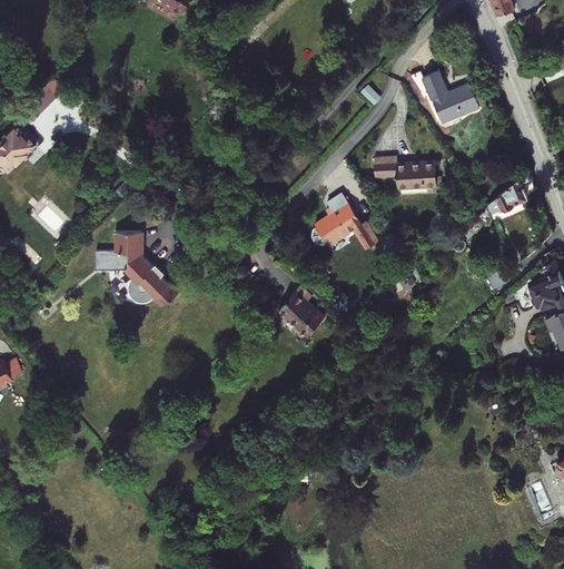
[(142,0),(144,0),(154,5),(157,3),(171,11),(174,17),(179,19),(185,17),(194,1),(197,3),(199,0),(142,0)]
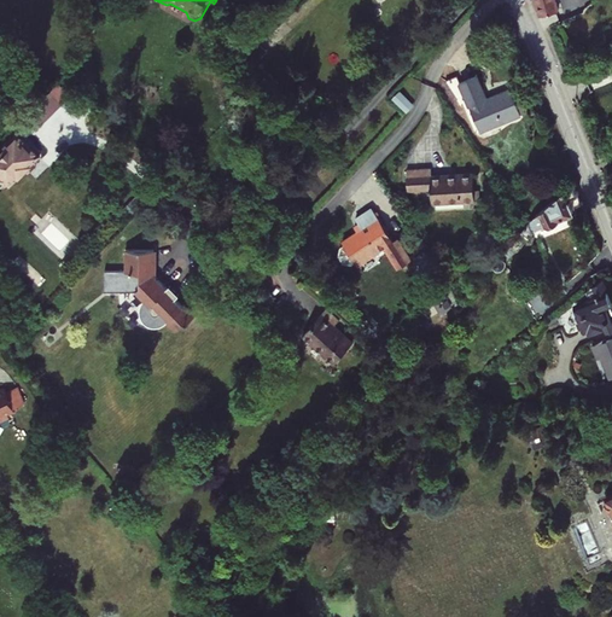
[(537,0),(542,13),(559,9),(555,0),(537,0)]
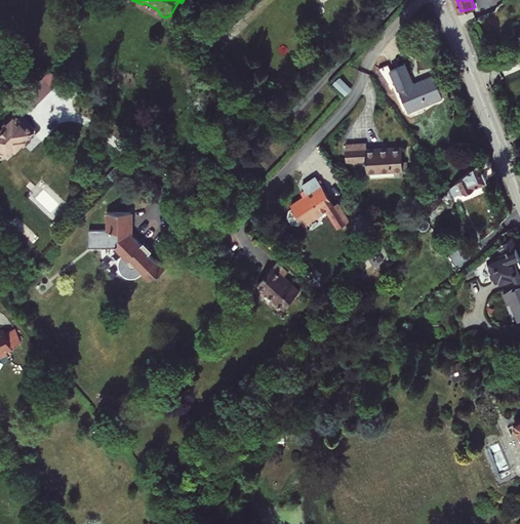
[(485,14),(470,21),(474,33),(490,27),(485,14)]
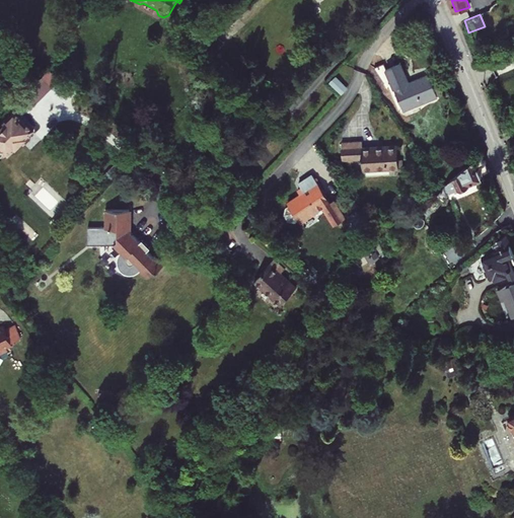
[(219,35),(206,48),(213,55),(225,43),(219,35)]
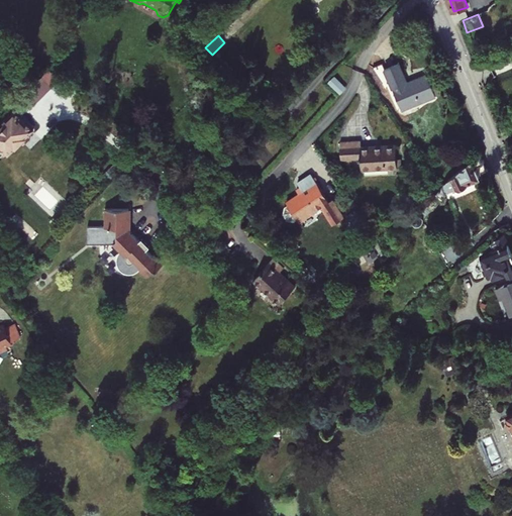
[(212,55),(205,47),(201,52),(210,61),(214,57),(212,55)]
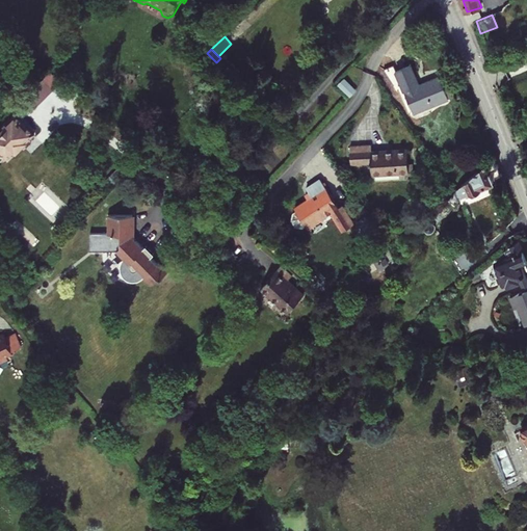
[(222,56),(220,58),(216,62),(232,78),(238,72),(222,56)]
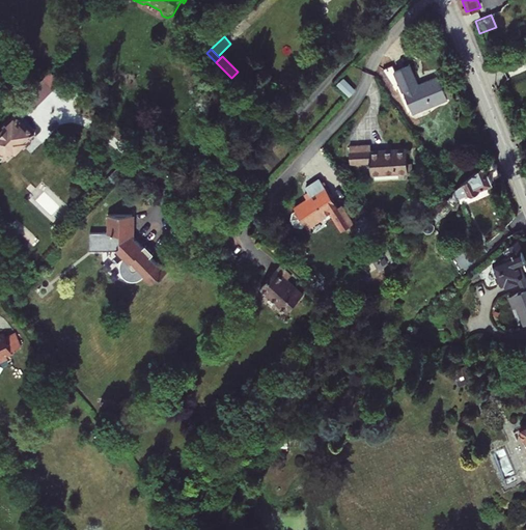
[(446,102),(437,78),(432,80),(434,84),(417,91),(407,67),(393,74),(412,116),(446,102)]
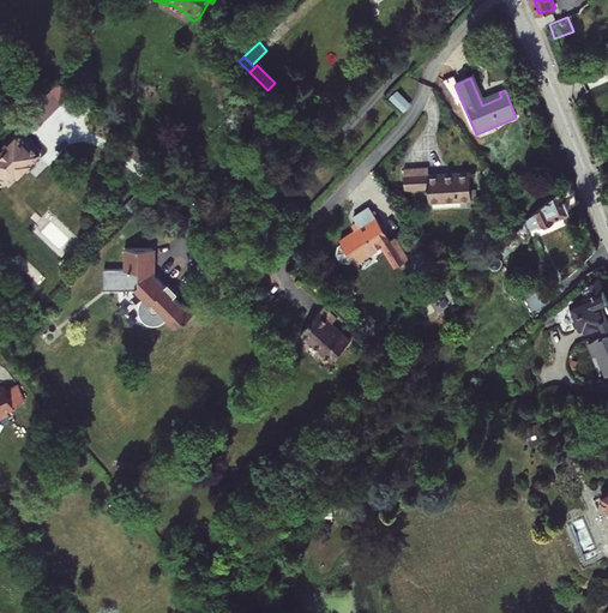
[(396,91),(389,97),(402,110),(408,106),(396,91)]
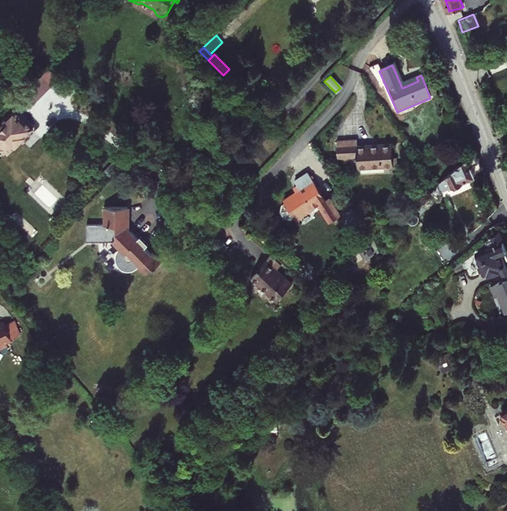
[(16,112),(0,128),(0,146),(8,153),(11,151),(14,149),(17,146),(17,144),(20,141),(24,136),(30,130),(19,119),(21,117),(16,112)]
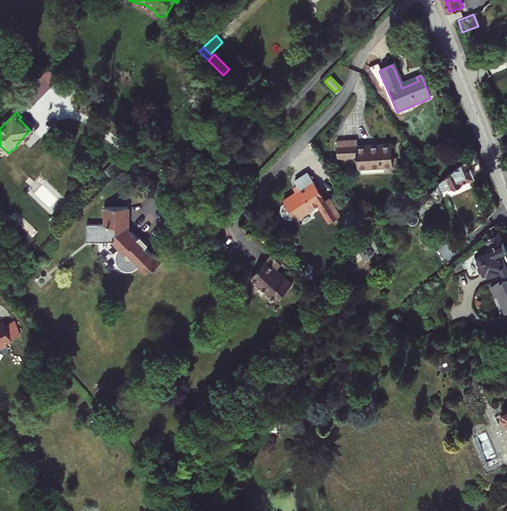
[(356,146),(355,139),(339,139),(339,158),(356,158),(356,170),(393,169),(393,145),(356,146)]
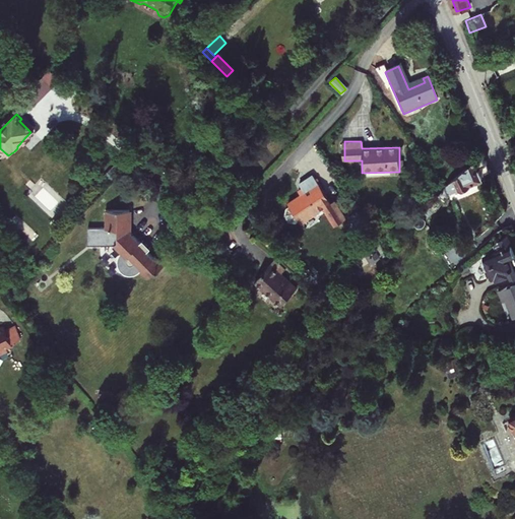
[(479,157),(475,158),(464,168),(438,196),(443,201),(447,200),(447,196),(459,190),(463,191),(468,188),(468,186),(481,180),(480,177),(489,174),(481,156),(479,157)]
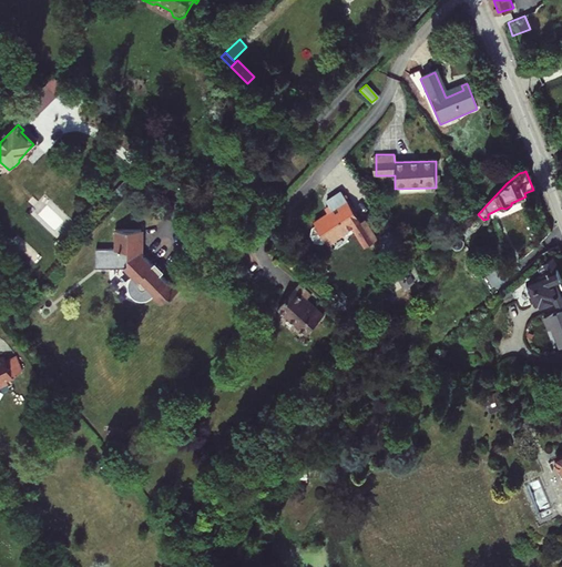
[(363,220),(360,222),(340,192),(326,201),(329,206),(325,210),(327,214),(315,222),(317,224),(327,240),(328,243),(345,233),(347,236),(355,232),(365,247),(375,240),(363,220)]
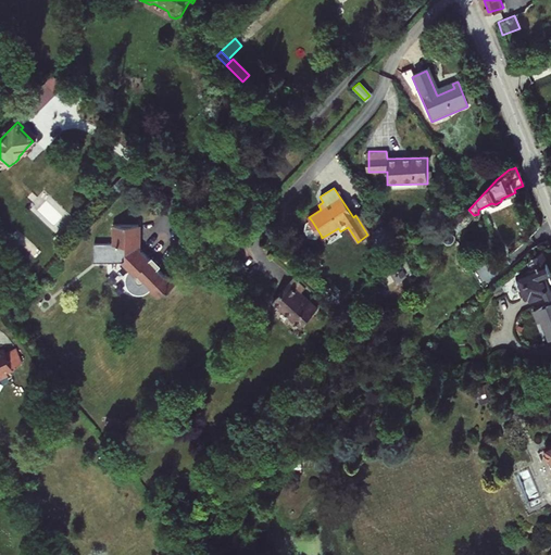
[(474,215),(468,210),(449,231),(452,236),(474,215)]
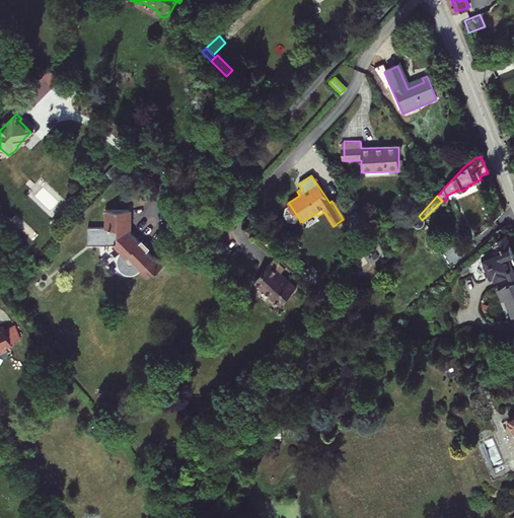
[(299,219),(290,205),(287,207),(285,213),(289,220),(296,221),(299,219)]
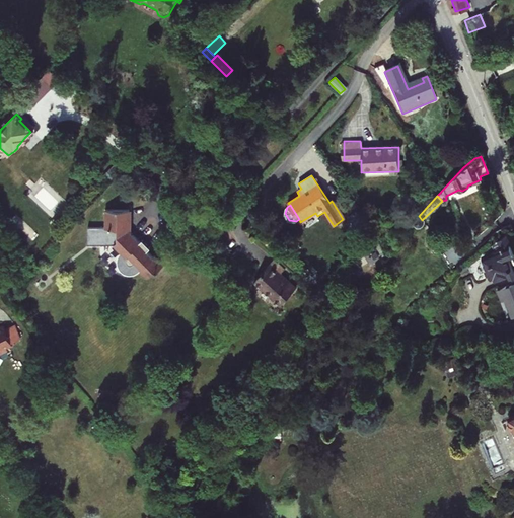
[(111,244),(123,257),(122,260),(122,262),(123,264),(124,266),(126,267),(129,267),(130,266),(132,264),(136,269),(135,272),(142,279),(149,272),(152,274),(161,265),(152,256),(151,256),(145,250),(148,247),(139,239),(137,241),(125,229),(125,210),(101,211),(101,228),(85,229),(85,245),(111,244)]
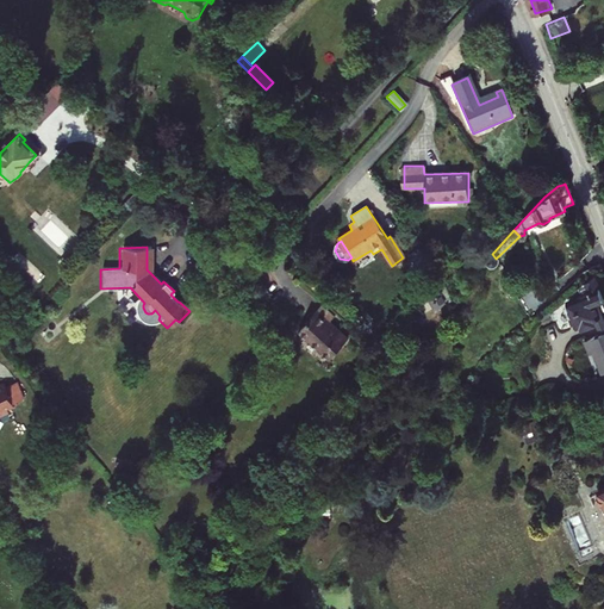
[(496,259),(492,254),(484,263),(489,267),(494,265),(496,259)]
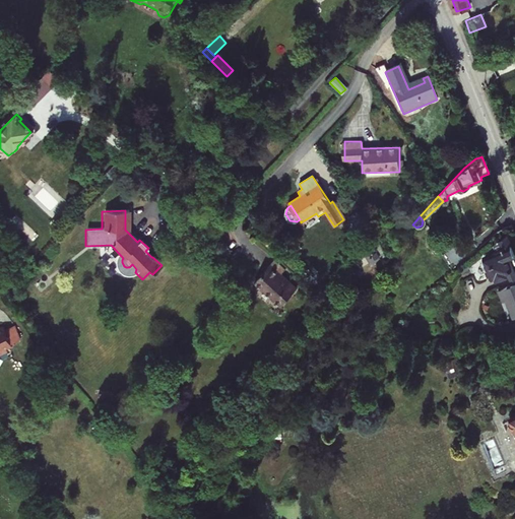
[(514,256),(507,236),(492,247),(493,250),(495,249),(497,254),(485,258),(488,266),(487,266),(491,277),(496,276),(496,278),(506,274),(505,272),(506,271),(511,284),(497,290),(501,302),(505,301),(511,318),(514,316),(514,274),(509,259),(514,256)]
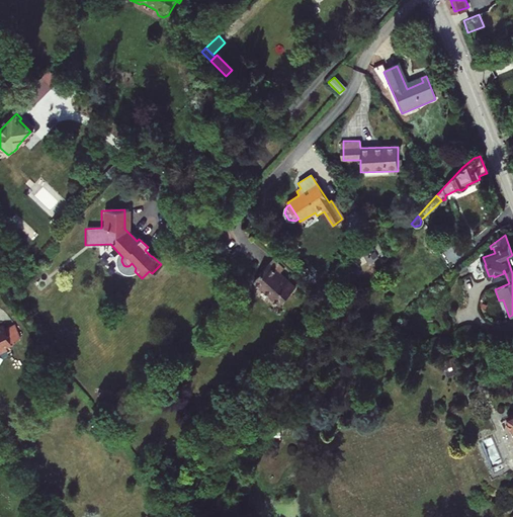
[(274,259),(256,281),(284,304),(298,287),(281,273),(285,268),(274,259)]
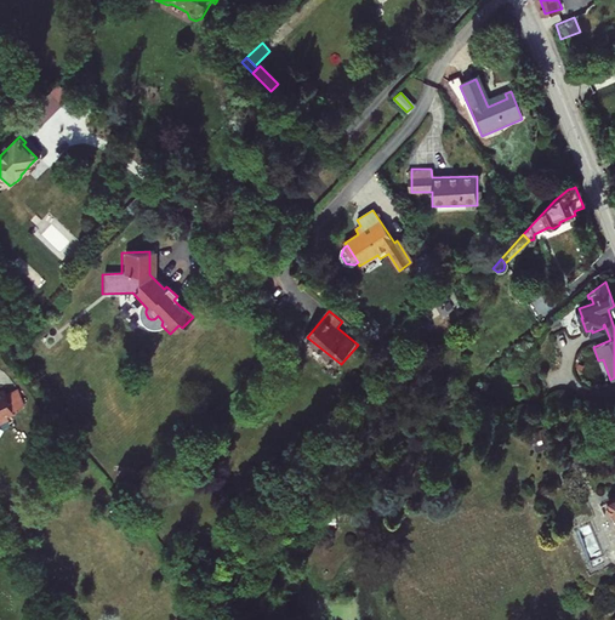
[(467,400),(477,392),(468,382),(457,391),(467,400)]
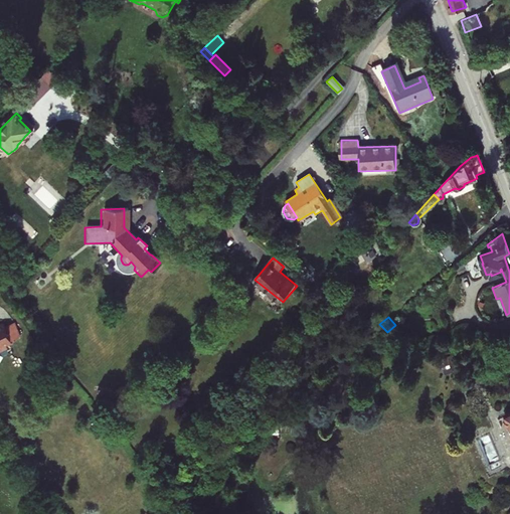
[(0,351),(7,347),(6,345),(15,340),(14,339),(19,336),(13,323),(5,327),(3,325),(0,327),(0,351)]
